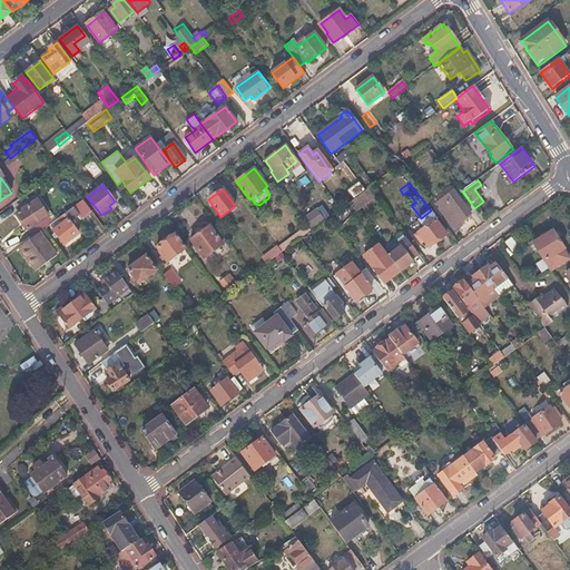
[(372,198),(366,190),(349,204),(354,212),(372,198)]
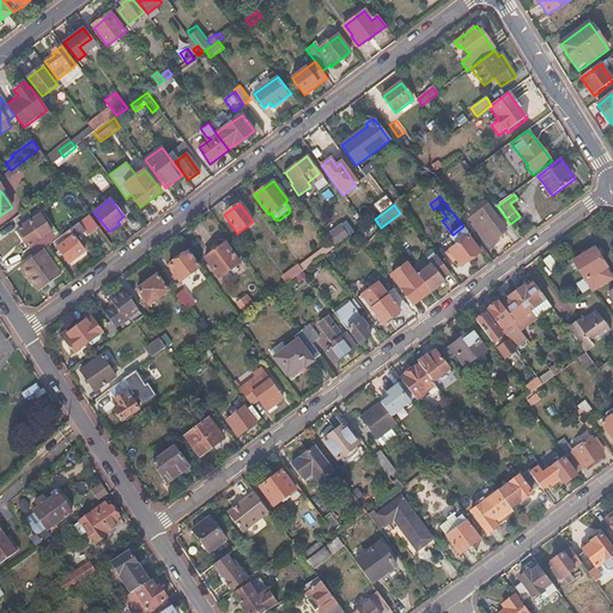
[(30,207),(12,220),(31,249),(50,236),(30,207)]
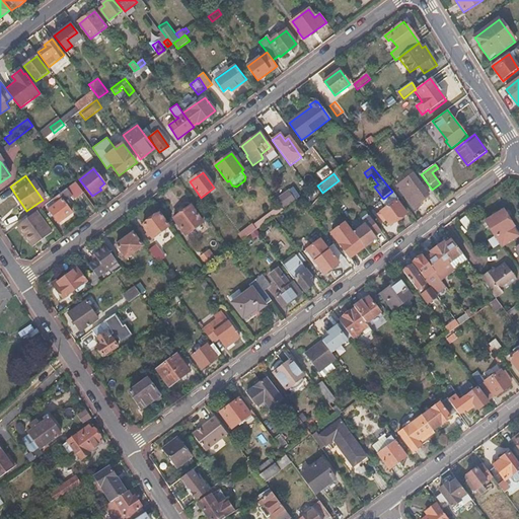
[(413,175),(397,187),(415,211),(422,206),(420,203),(429,196),(413,175)]
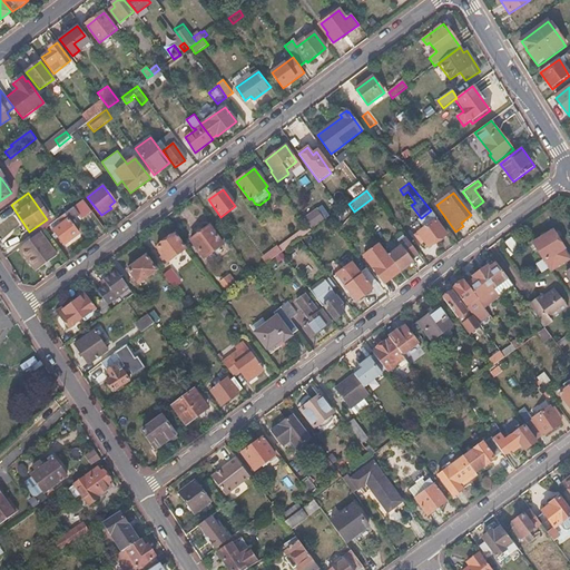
[(82,200),(48,226),(62,245),(78,233),(69,220),(79,213),(80,215),(82,214),(84,215),(88,212),(87,209),(89,208),(82,200)]
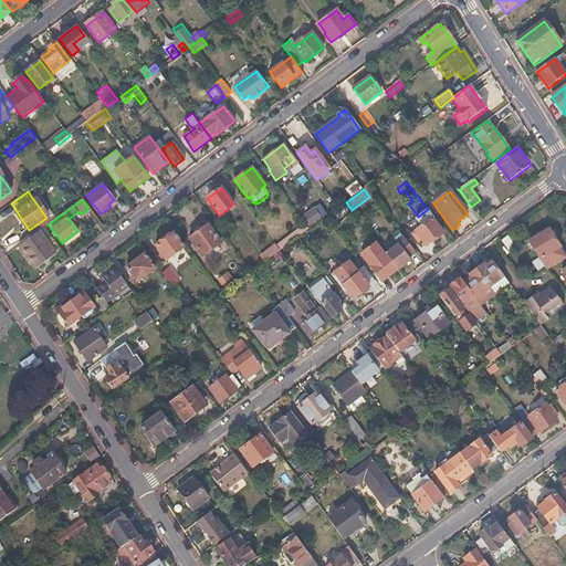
[(442,234),(431,220),(412,234),(419,242),(421,240),(427,247),(435,240),(437,242),(443,237),(442,236),(442,234)]
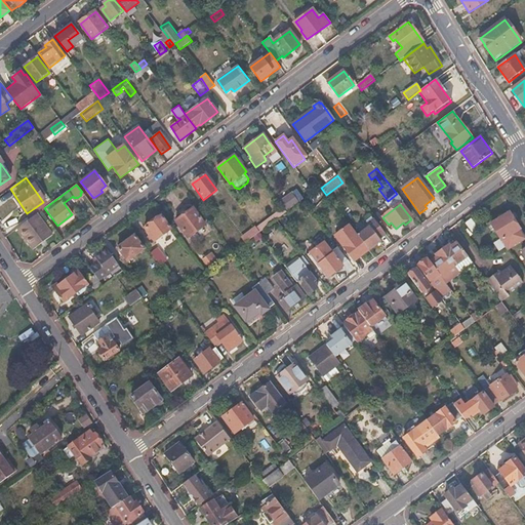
[(193,209),(175,221),(188,239),(205,226),(193,209)]
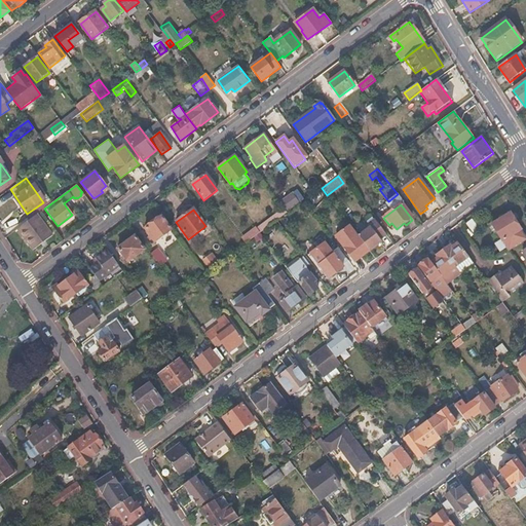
[(287,214),(284,210),(257,229),(260,233),(276,221),(287,214)]
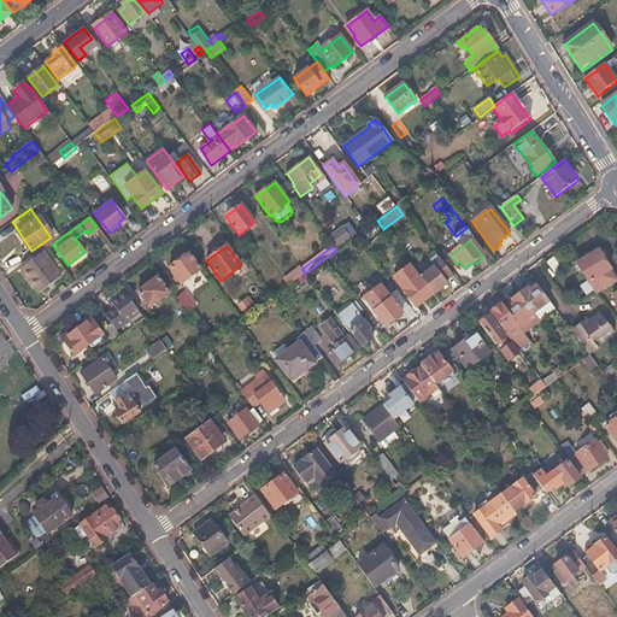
[(43,251),(19,269),(39,294),(62,276),(43,251)]
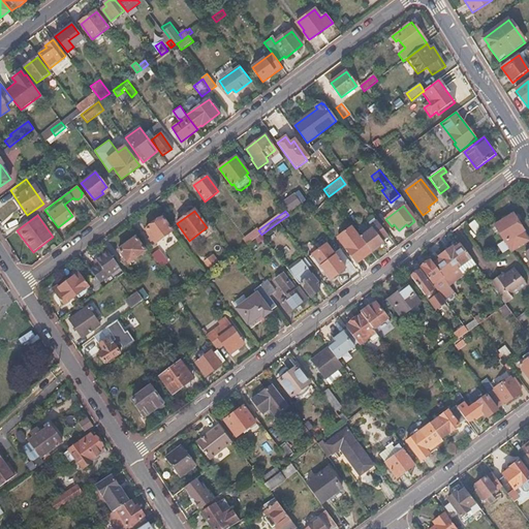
[(528,240),(514,215),(496,226),(512,252),(528,242),(528,240)]
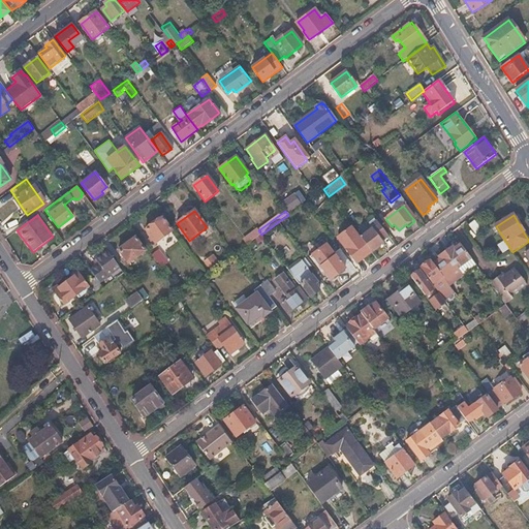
[(173,231),(163,218),(146,230),(156,244),(173,231)]
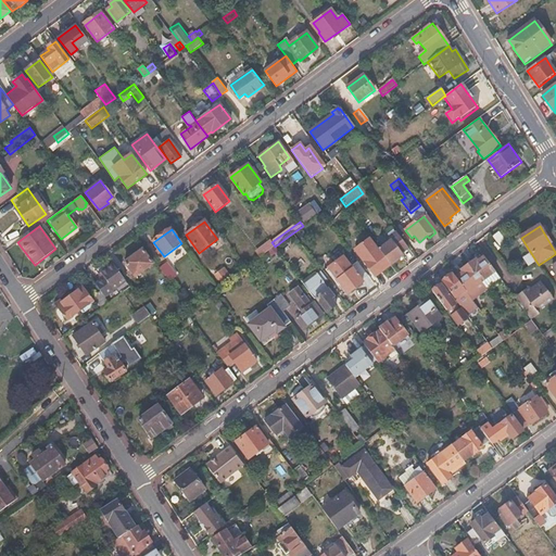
[(389,238),(391,241),(379,250),(391,265),(403,255),(401,253),(408,248),(396,232),(389,238)]
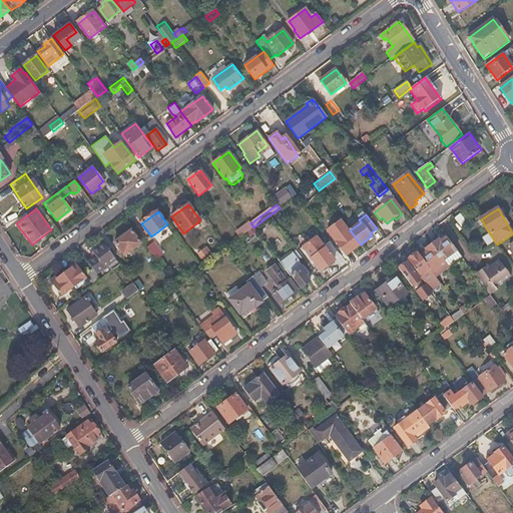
[(253,227),(250,223),(235,233),(239,238),(253,227)]
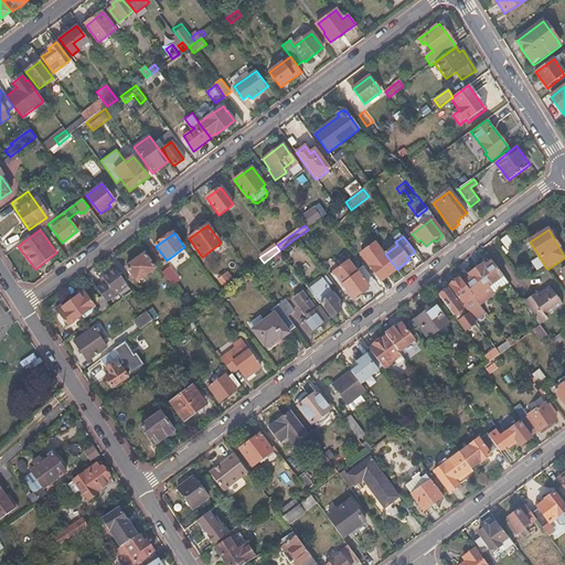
[(360,251),(354,255),(361,263),(366,258),(360,251)]
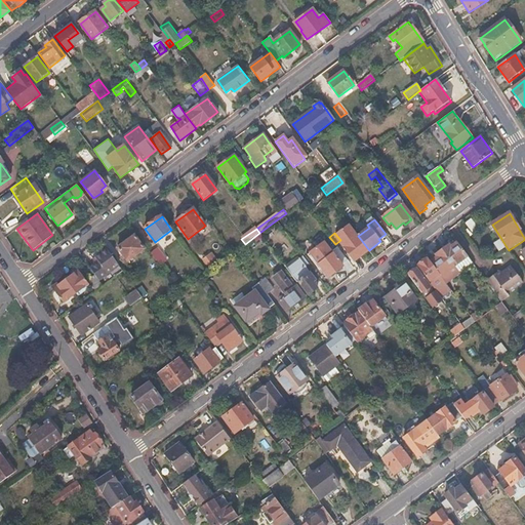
[(369,250),(358,236),(356,233),(341,244),(355,263),(370,251),(369,250)]
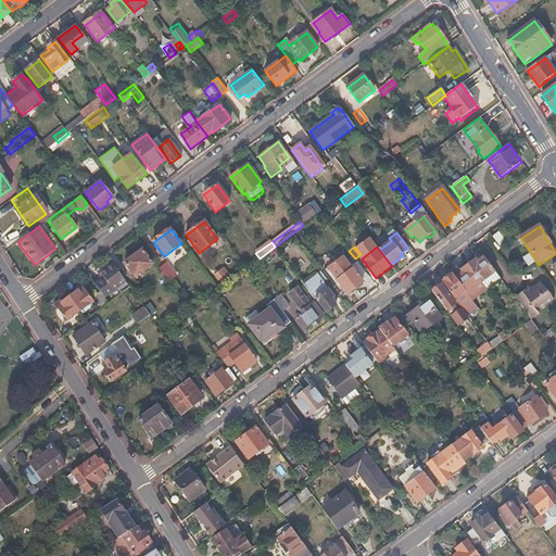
[(141,250),(124,263),(135,278),(152,266),(141,250)]
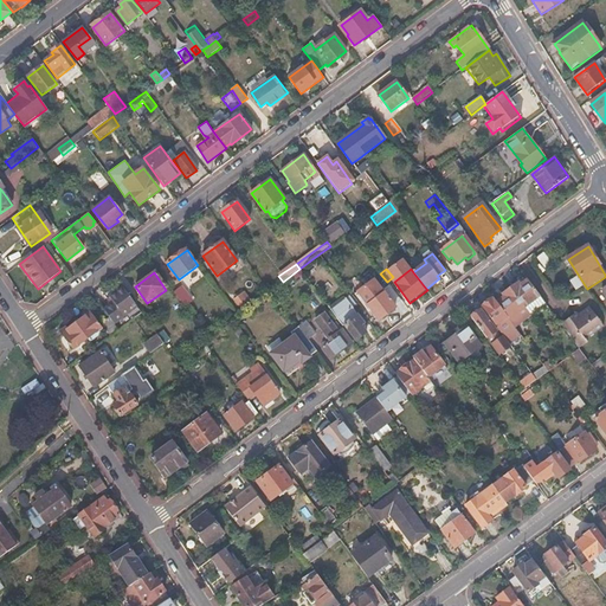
[(356,295),(371,313),(373,310),(381,321),(398,308),(395,305),(401,301),(391,287),(385,290),(376,279),(356,295)]
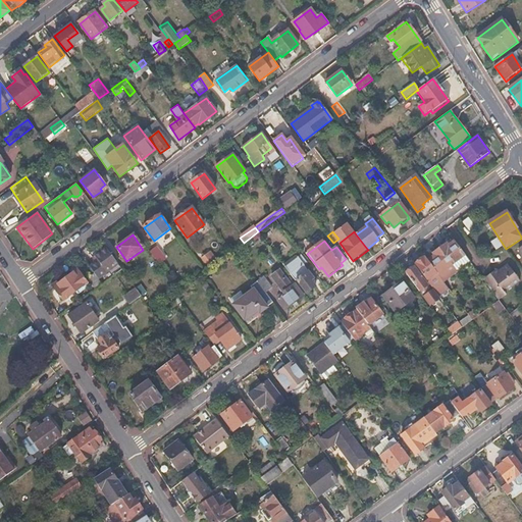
[(447,243),(439,248),(452,265),(465,256),(454,241),(448,245),(447,243)]
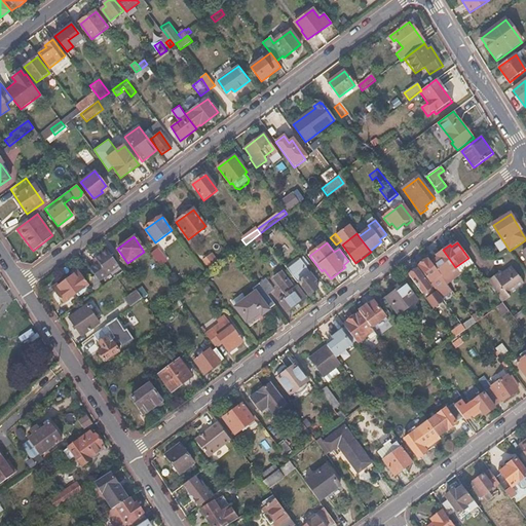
[(158,250),(151,255),(159,267),(166,262),(158,250)]
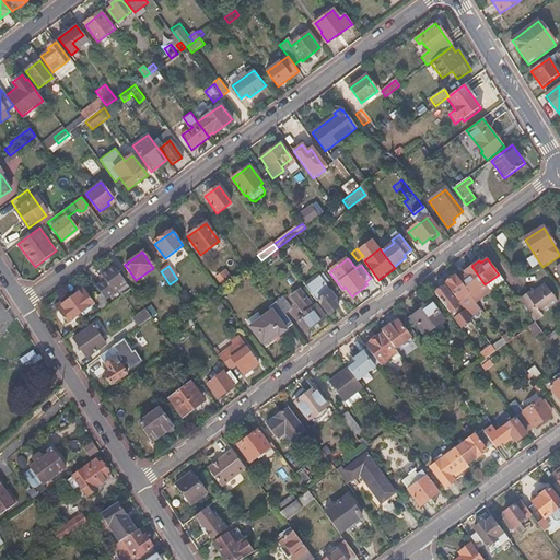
[(467,273),(459,279),(471,295),(485,284),(471,266),(465,271),(467,273)]
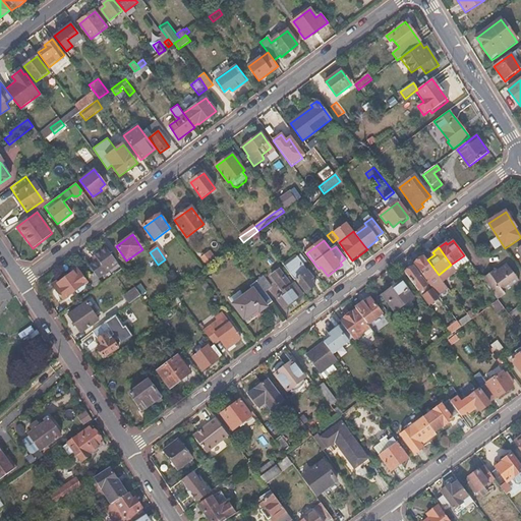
[(106,249),(96,257),(99,262),(90,269),(95,274),(98,279),(107,273),(117,265),(106,249)]
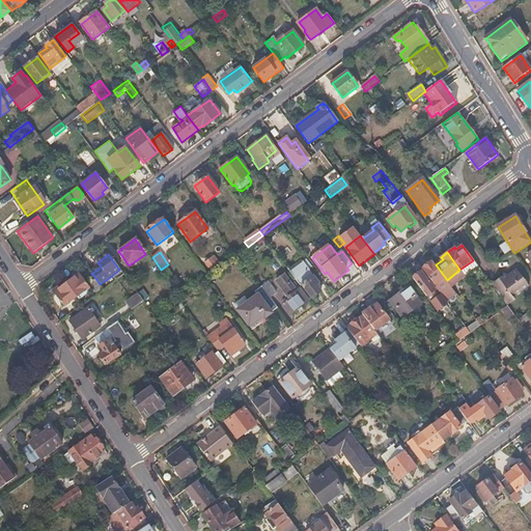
[(217,256),(205,264),(211,272),(222,264),(217,256)]
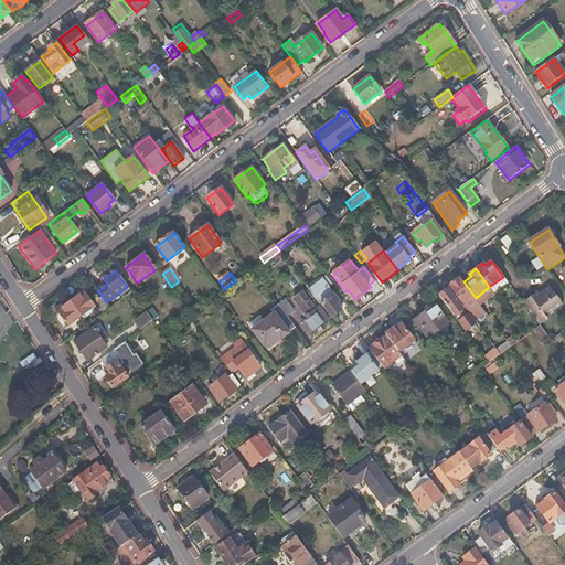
[(327,277),(309,290),(320,306),(321,305),(332,319),(343,310),(338,304),(341,302),(330,288),(333,286),(327,277)]
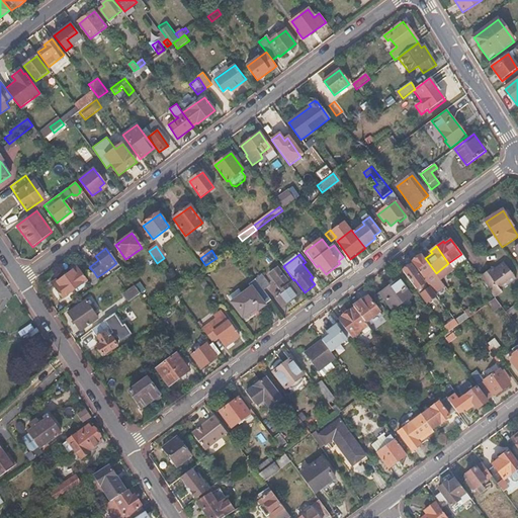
[(423,255),(412,262),(433,291),(440,285),(443,283),(436,273),(425,258),(423,255)]
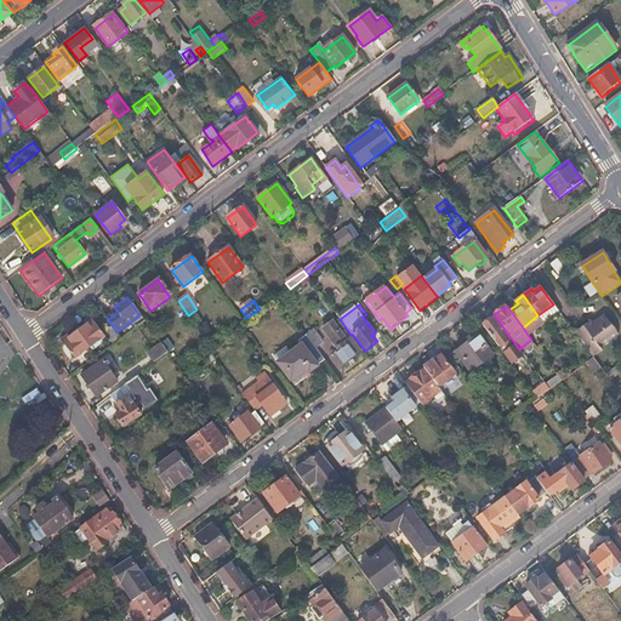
[(591,319),(574,331),(593,357),(603,349),(600,347),(619,332),(603,313),(592,322),(591,319)]
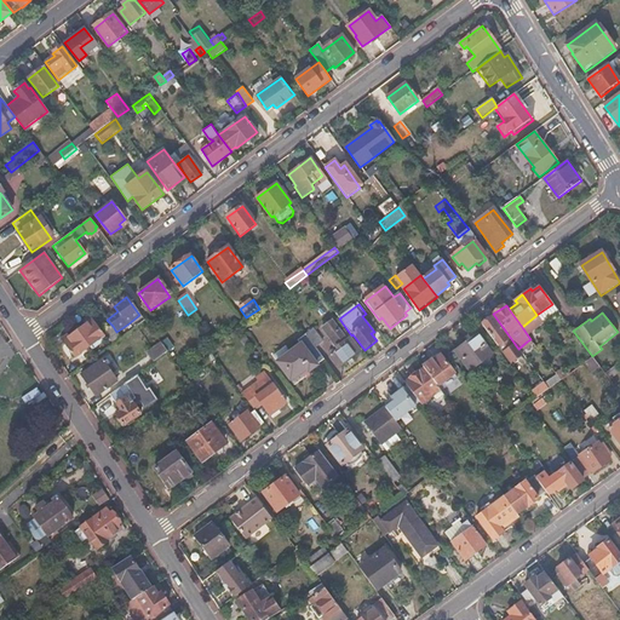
[(492,317),(482,325),(498,346),(510,363),(518,356),(507,340),(507,339),(492,317)]
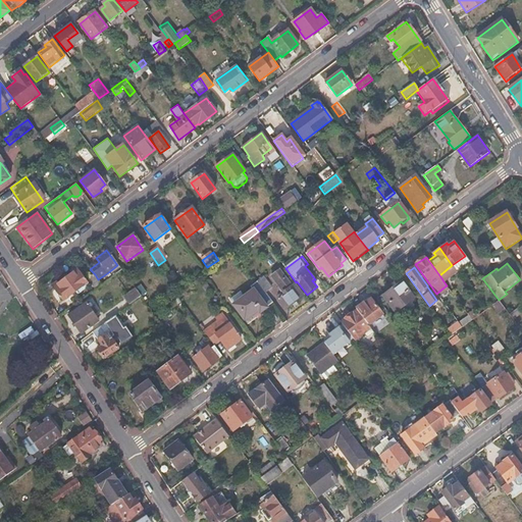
[(76,270),(64,279),(74,293),(87,283),(76,270)]
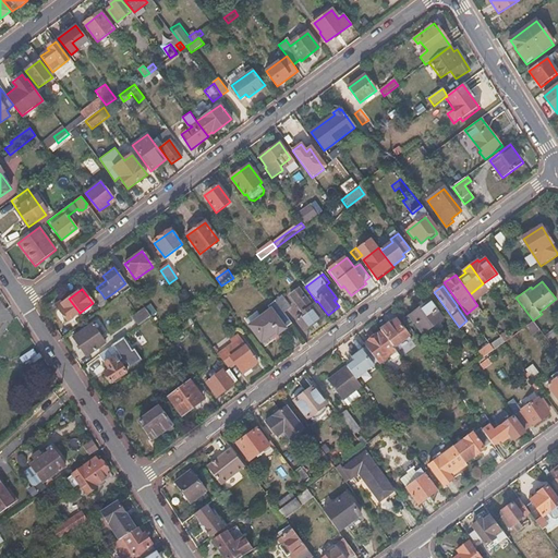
[(141,290),(135,293),(142,303),(147,300),(141,290)]
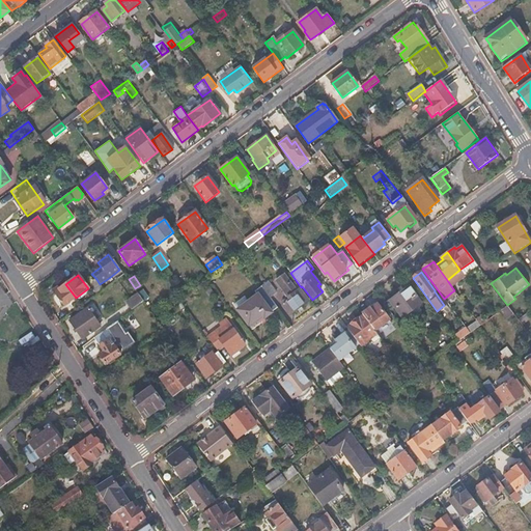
[(285,276),(277,282),(291,301),(284,306),(290,315),(309,301),(296,283),(291,285),(285,276)]
